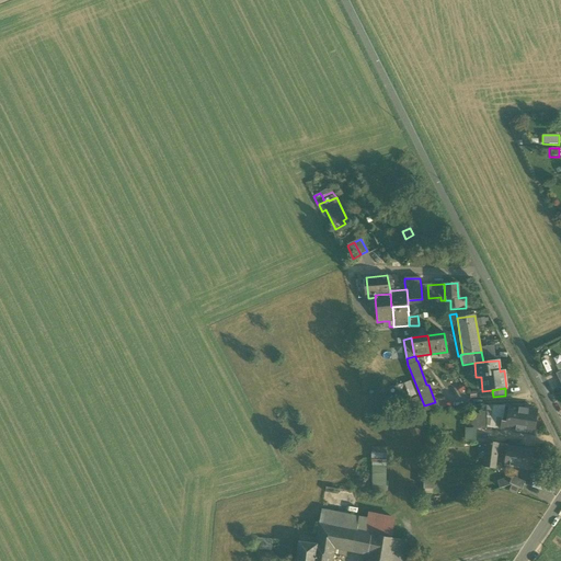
[(424,405),(426,411),(441,410),(437,401),(435,402),(424,405)]
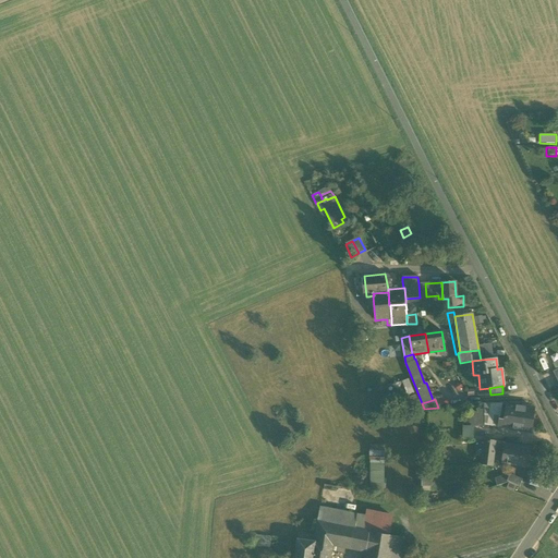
[(485,425),(492,425),(492,423),(493,414),(498,414),(499,405),(485,405),(485,412),(485,420),(485,425)]
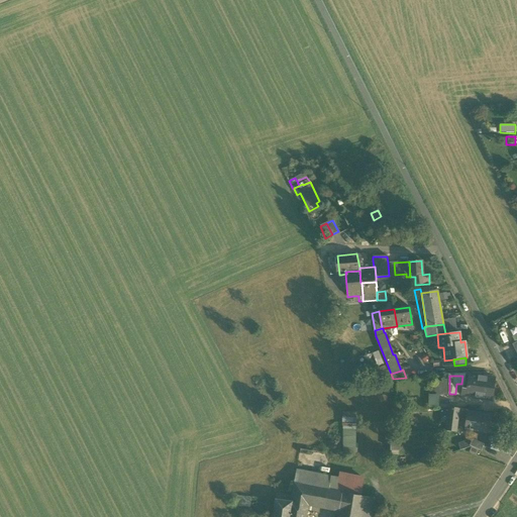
[(462,396),(491,399),(493,379),(471,376),(469,390),(463,389),(462,396)]
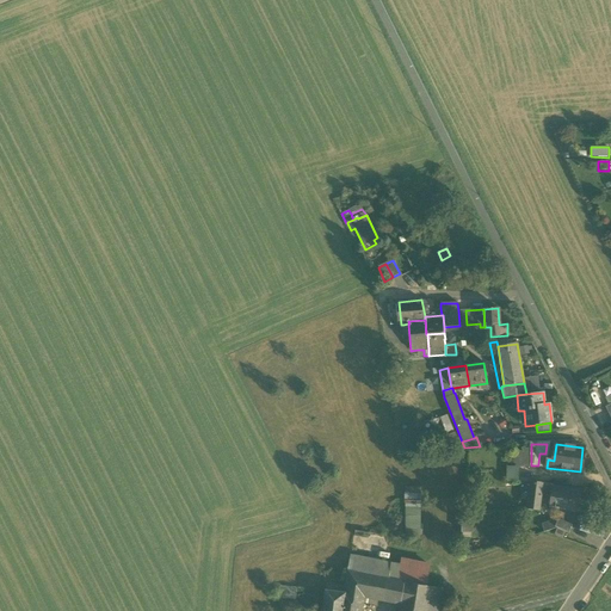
[(506,482),(519,482),(518,467),(506,467),(506,482)]
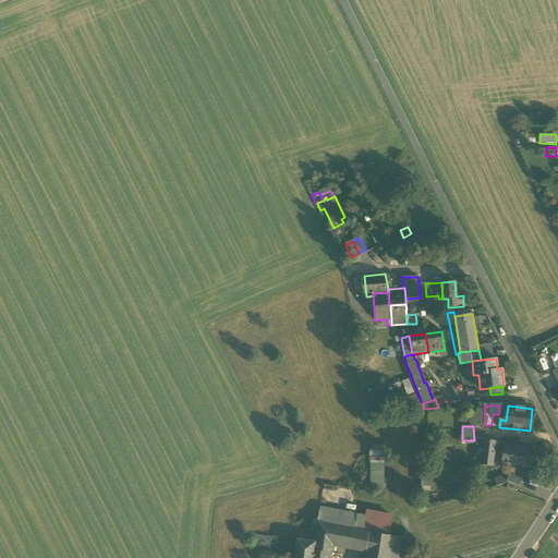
[(493,465),(494,450),(495,441),(484,440),(482,464),(493,465)]
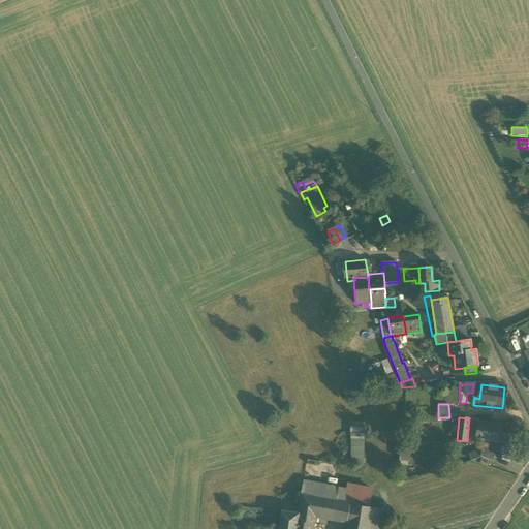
[(478,419),(469,418),(468,427),(477,428),(477,421),(478,421),(478,419)]
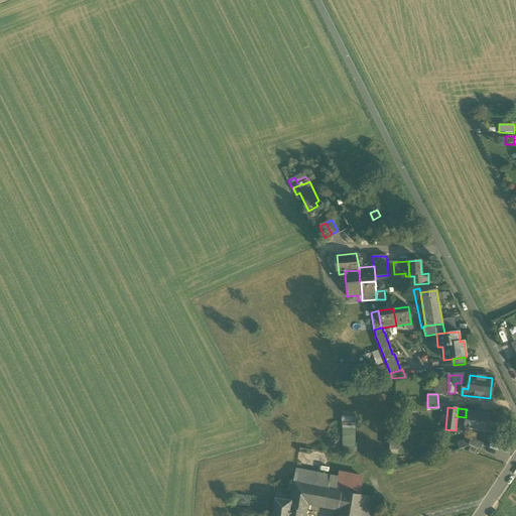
[(491,413),(467,410),(466,410),(466,417),(464,429),(488,432),(491,413)]
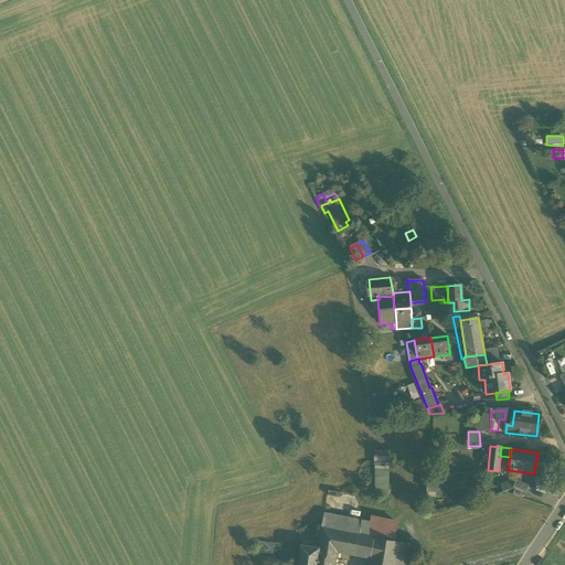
[(374,467),(388,468),(388,450),(374,450),(374,467)]
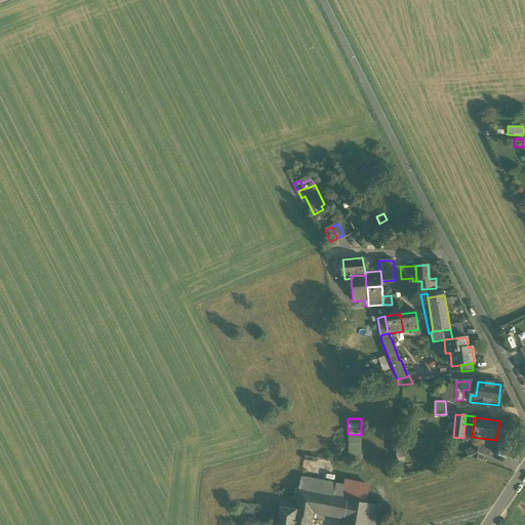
[(361,435),(348,434),(348,460),(361,460),(361,435)]
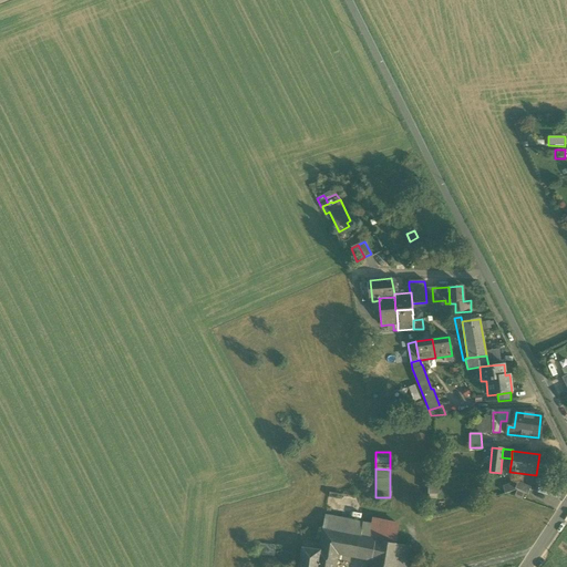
[(534,491),(546,495),(547,483),(536,480),(534,491)]
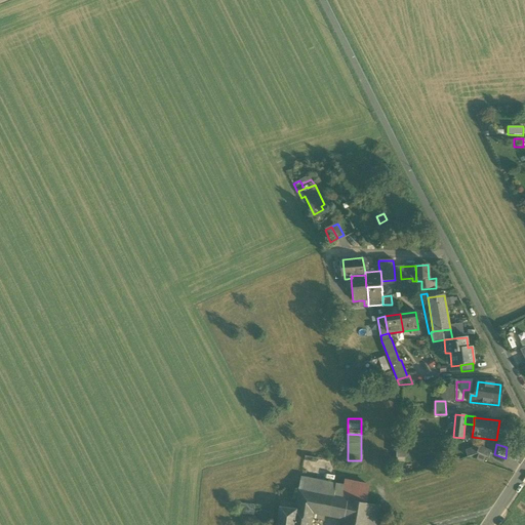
[(397,445),(397,457),(406,457),(406,445),(397,445)]
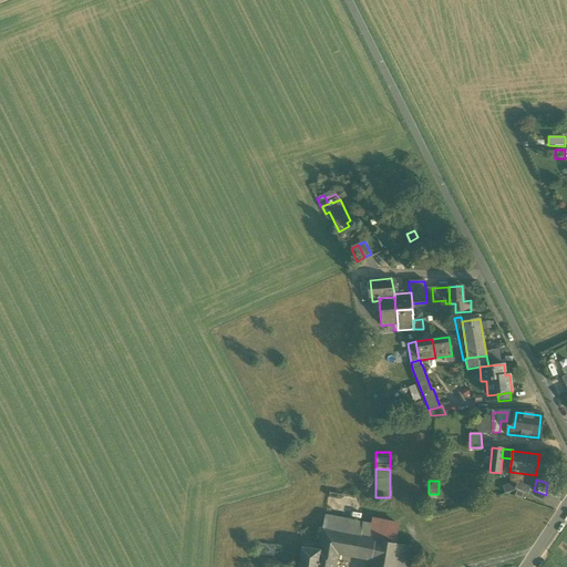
[(505,495),(515,491),(513,483),(502,486),(505,495)]
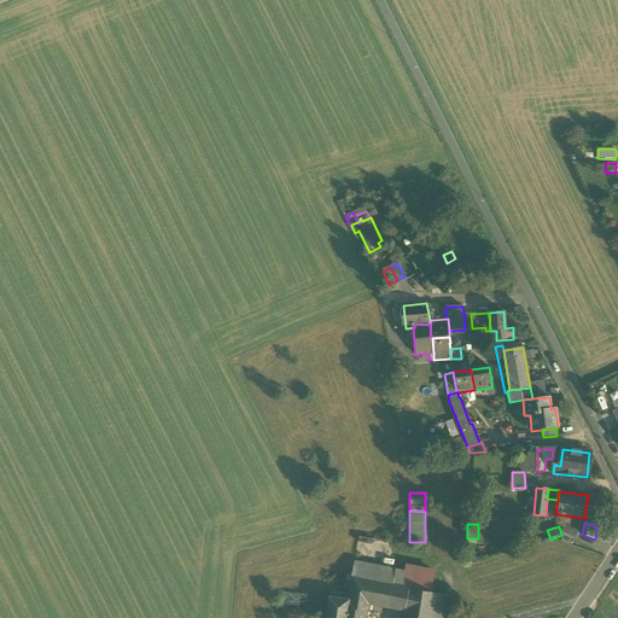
[(561,532),(575,540),(577,534),(577,531),(565,526),(561,532)]
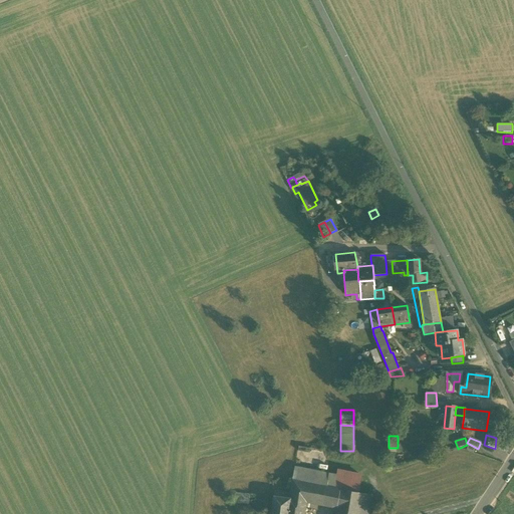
[(495,449),(507,453),(511,442),(496,438),(495,449)]
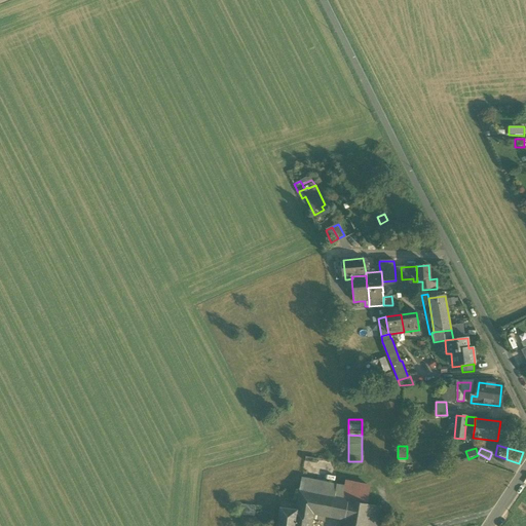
[(487,458),(480,455),(477,461),(484,464),(487,458)]
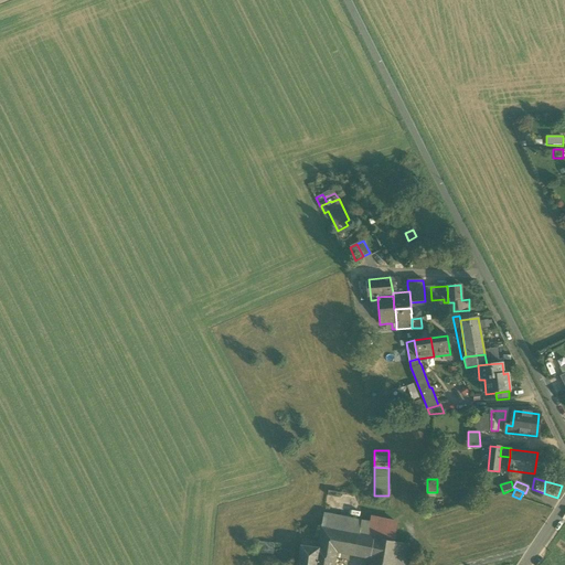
[(323,513),(321,529),(318,548),(316,564),(334,564),(337,552),(354,555),(359,534),(331,530),(333,515),(323,513)]
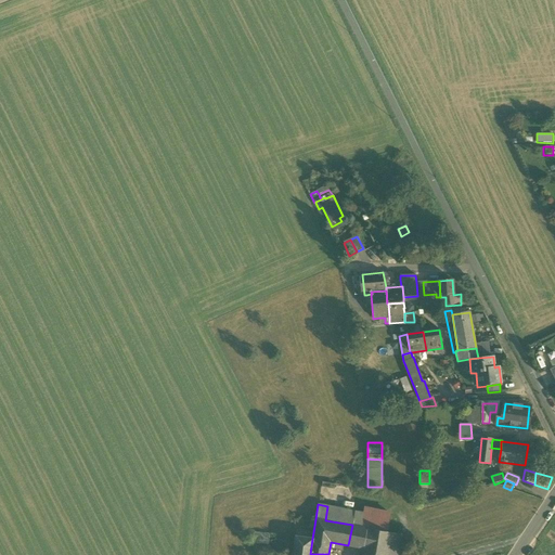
[(352,525),(353,526),(356,513),(327,506),(325,520),(352,525)]
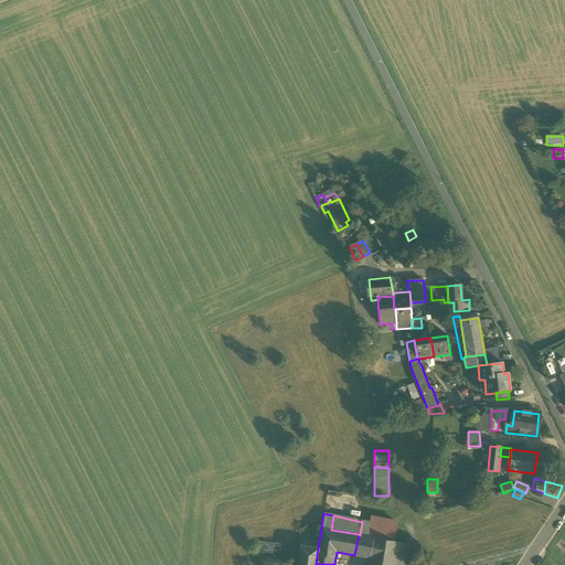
[(372,518),(372,523),(371,531),(394,535),(396,522),(372,518)]
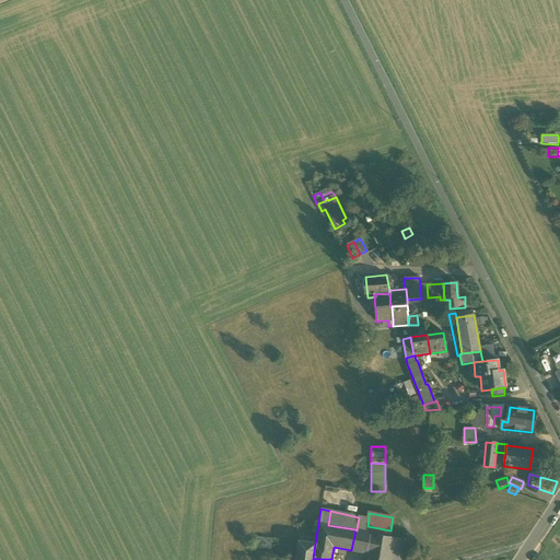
[(389,537),(391,531),(368,526),(369,518),(359,517),(357,531),(371,533),(389,537)]
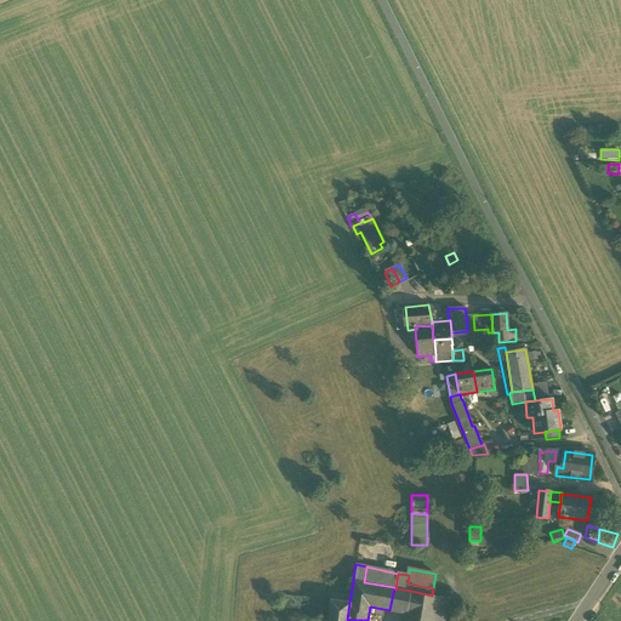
[(394,587),(389,610),(406,615),(411,591),(396,588),(394,587)]
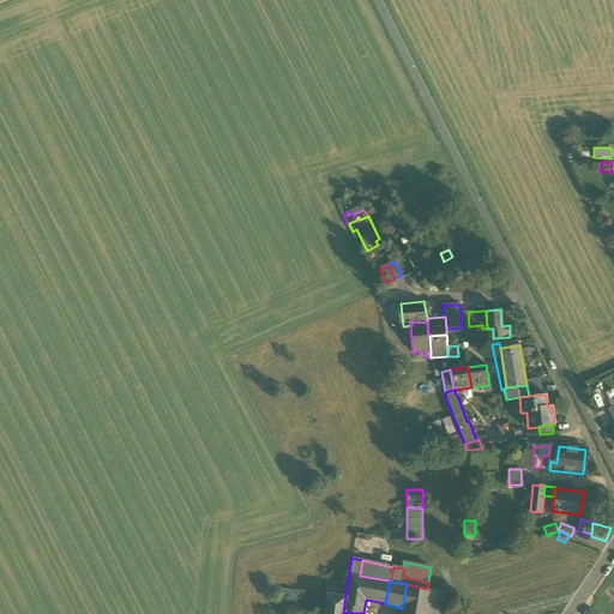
[(402,608),(401,613),(428,613),(433,590),(427,589),(407,584),(402,608)]
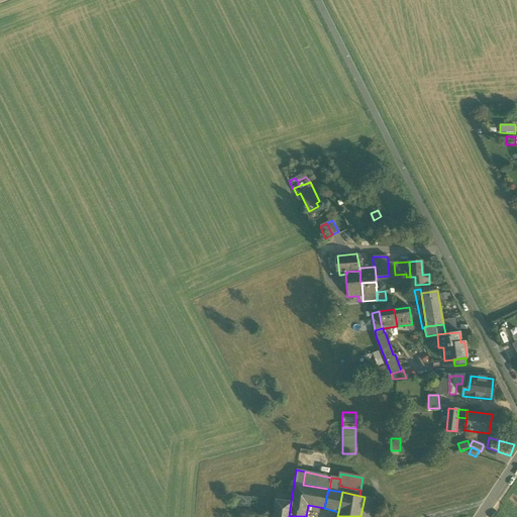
[(237,506),(250,507),(250,497),(237,496),(237,506)]
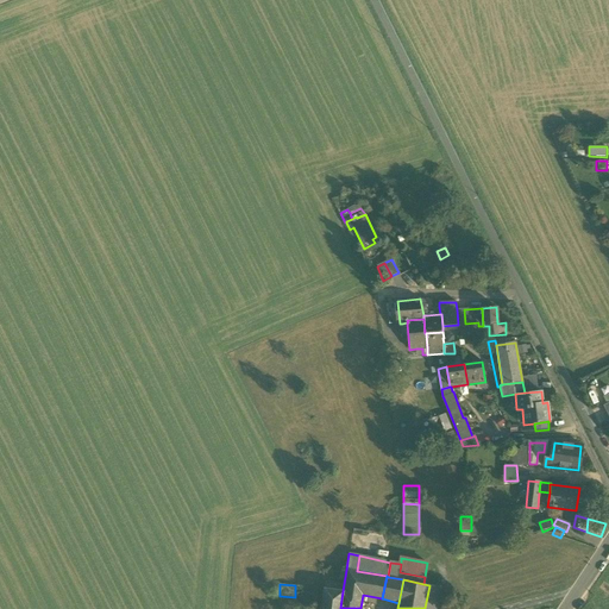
[(435,608),(440,586),(429,585),(425,608),(435,608)]
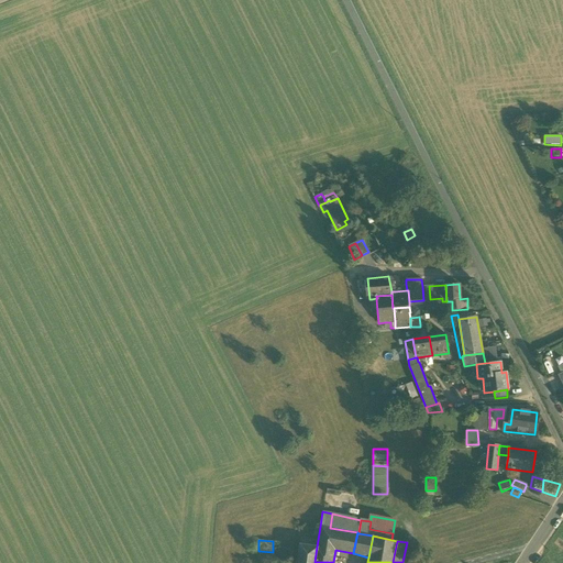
[(315,562),(317,547),(299,544),(296,562),(315,562)]
